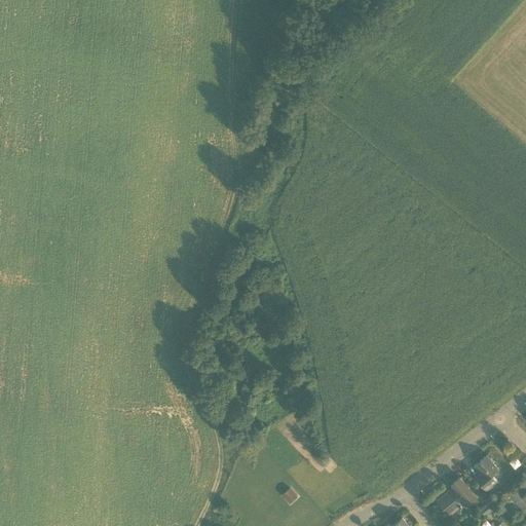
[(262,456),(250,440),(243,444),(247,449),(243,452),(252,463),(262,456)]
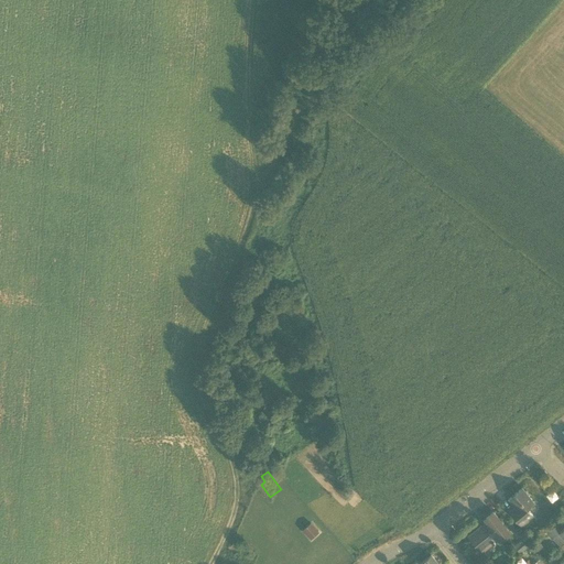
[(521,525),(528,520),(527,519),(532,514),(528,508),(534,502),(522,487),(509,498),(516,506),(510,510),(521,525)]
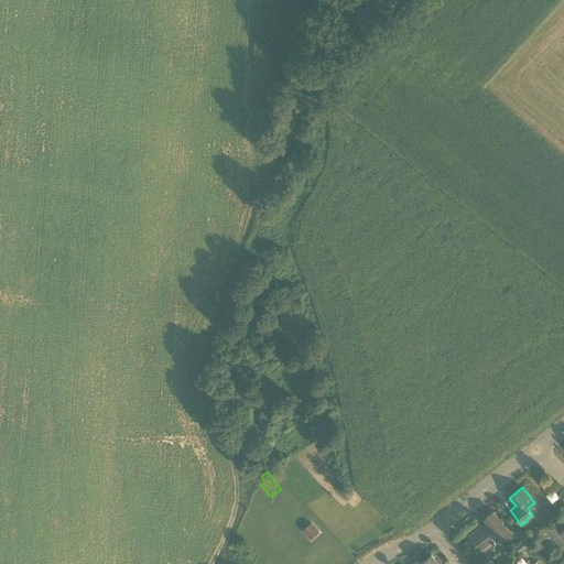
[(501,539),(510,532),(492,511),(484,518),(487,521),(468,535),(481,552),(499,537),(501,539)]
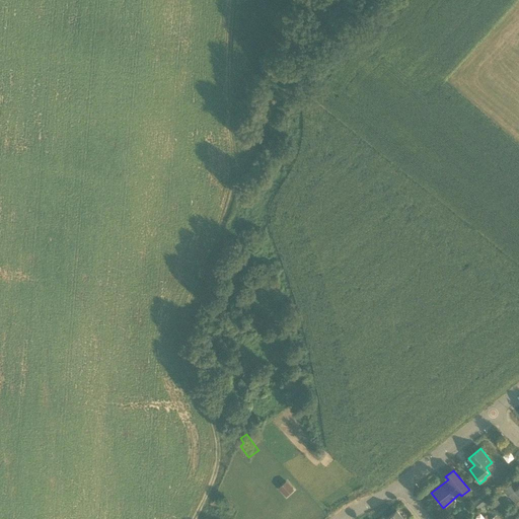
[(518,480),(515,477),(502,490),(507,496),(508,495),(516,502),(518,498),(518,480)]
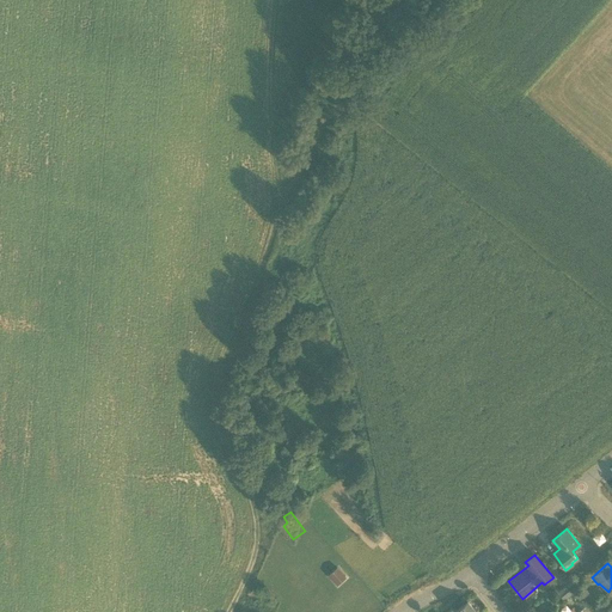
[(567,585),(557,592),(564,600),(574,593),(567,585)]
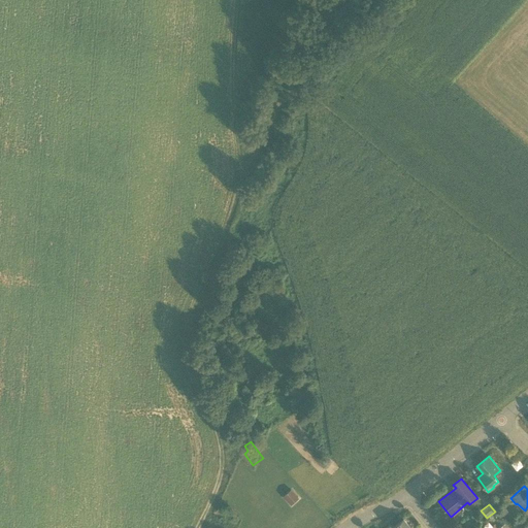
[(407,527),(409,526),(403,519),(392,527),(391,526),(388,527),(407,527)]
